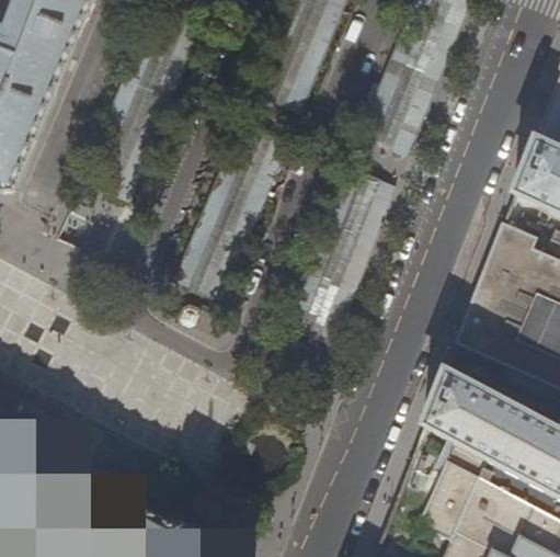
[(9,189),(14,189),(18,184),(16,184),(34,141),(35,141),(37,138),(36,137),(56,89),(57,88),(60,81),(60,79),(80,33),(81,33),(88,16),(88,14),(91,8),(93,1),(94,0),(0,0),(0,185),(1,186),(1,188),(4,190),(9,189)]
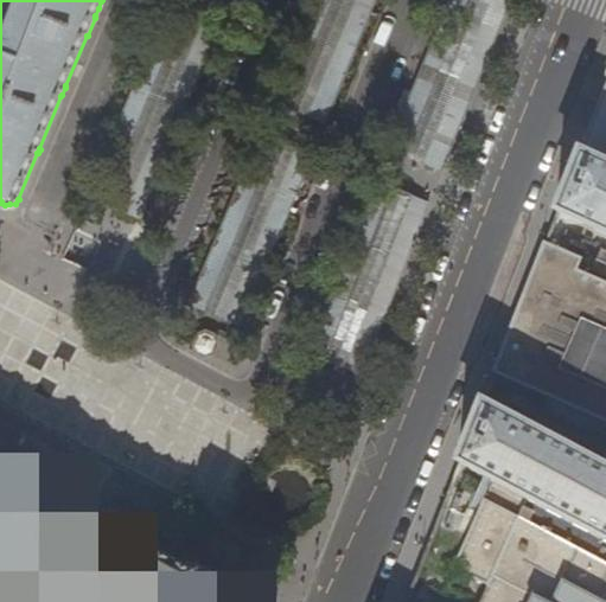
[(314,0),(275,97),(293,104),(301,107),(310,110),(327,117),(374,0),(314,0)]
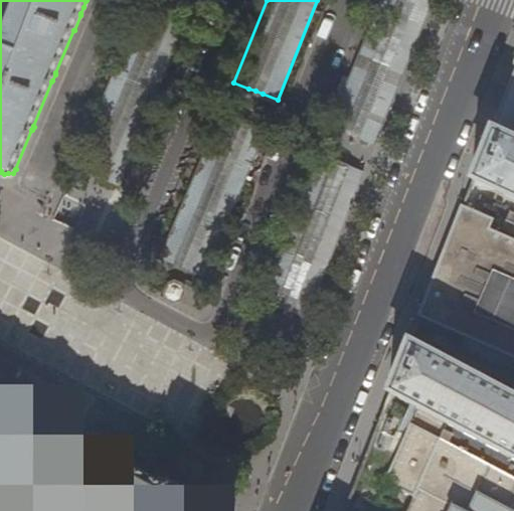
[(374,141),(433,0),(382,0),(332,123),(346,129),(353,132),(360,135),(374,141)]
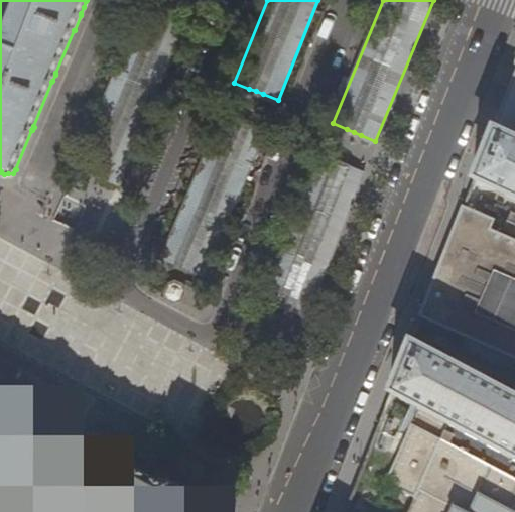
[(514,76),(499,118),(495,127),(493,126),(491,134),(474,177),(514,196),(514,237),(489,225),(493,216),(464,204),(442,258),(421,312),(422,313),(514,355),(514,394),(411,340),(396,377),(391,389),(514,455),(514,476),(446,441),(451,432),(441,428),(405,511),(514,511),(514,76)]
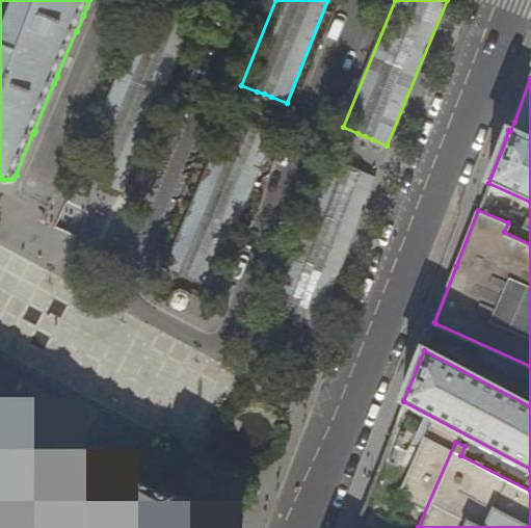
[(212,281),(273,133),(259,127),(251,124),(244,121),(229,114),(168,263),(183,268),(190,271),(197,274),(212,281)]
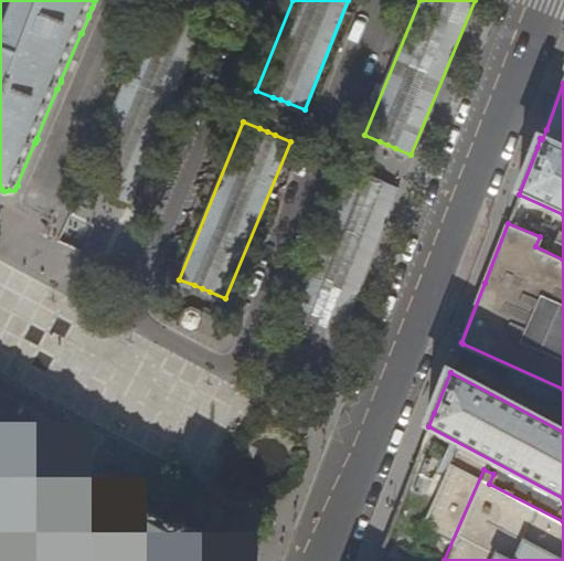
[(366,176),(351,169),(290,324),(306,331),(314,335),(321,338),(337,346),(398,188),(383,181),(374,179),(366,176)]
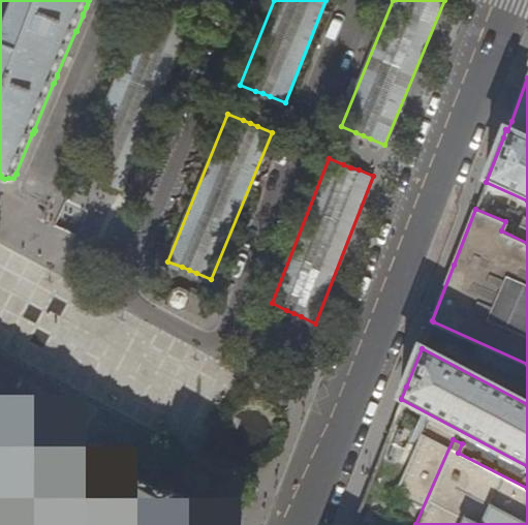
[(527,212),(525,211),(517,229),(527,235),(527,212)]
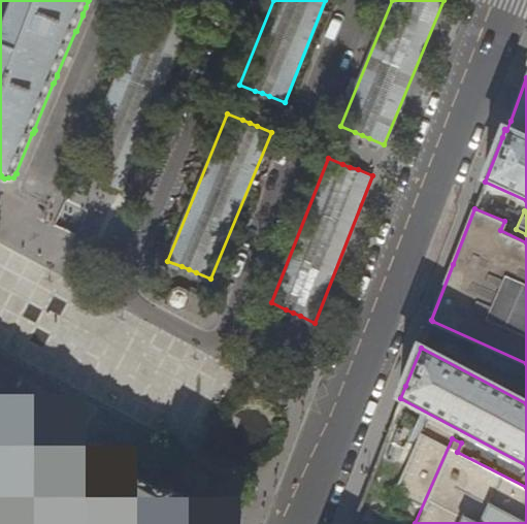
[(179,305),(185,302),(188,294),(186,289),(179,287),(174,288),(170,297),(173,303),(179,305)]
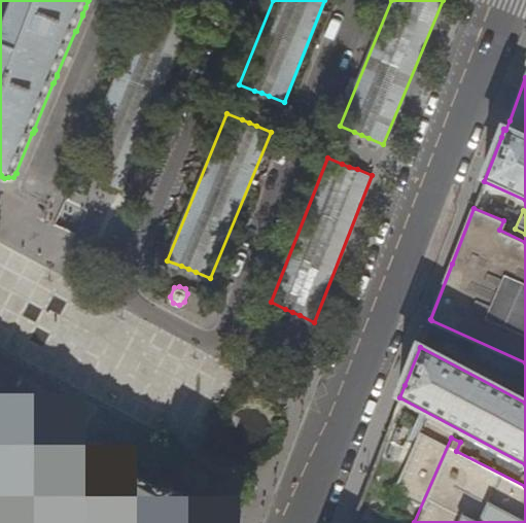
[(0,522),(225,522),(173,495),(172,496),(59,436),(0,403),(0,522)]
